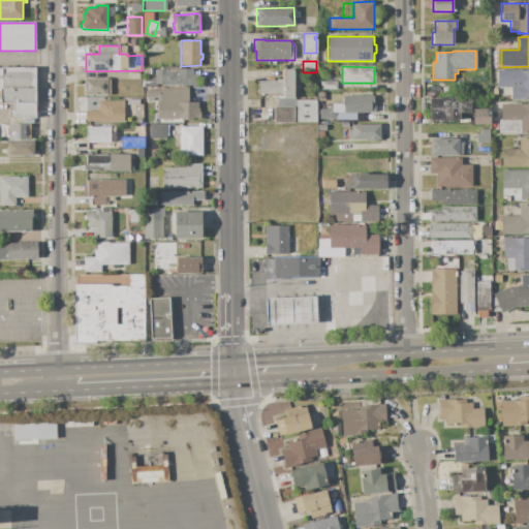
[(35,89),(2,88),(2,68),(35,68),(35,89)]
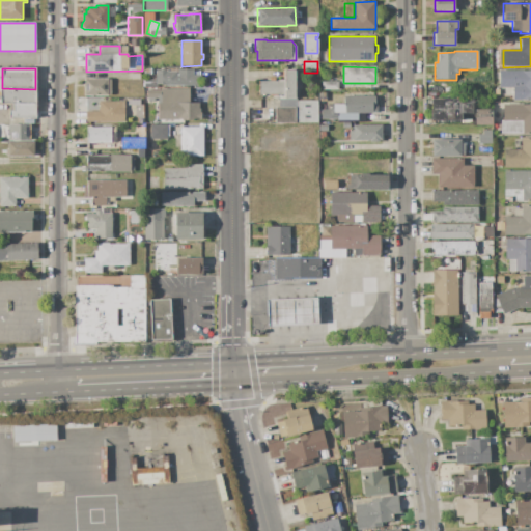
[(284,71),(287,71),(287,68),(295,68),(296,99),(284,99),(284,94),(277,94),(275,96),(271,96),(270,95),(266,95),(264,96),(262,96),(261,95),(258,95),(258,81),(284,81),(284,71)]
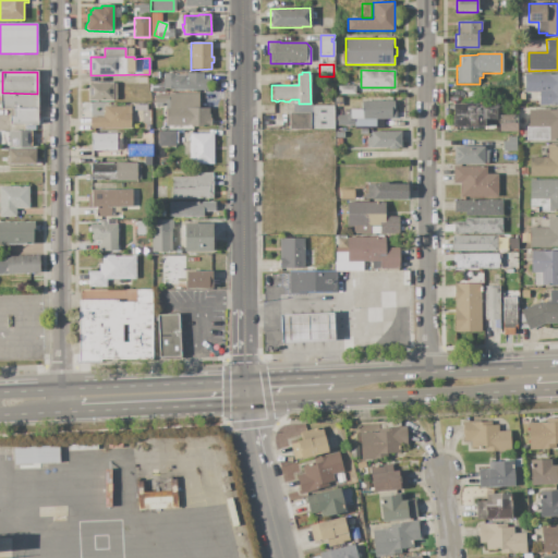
[(173,91),(173,89),(165,89),(165,92),(150,92),(150,83),(164,82),(164,73),(177,73),(177,75),(185,74),(185,73),(186,73),(203,73),(203,79),(210,79),(210,91),(173,91)]
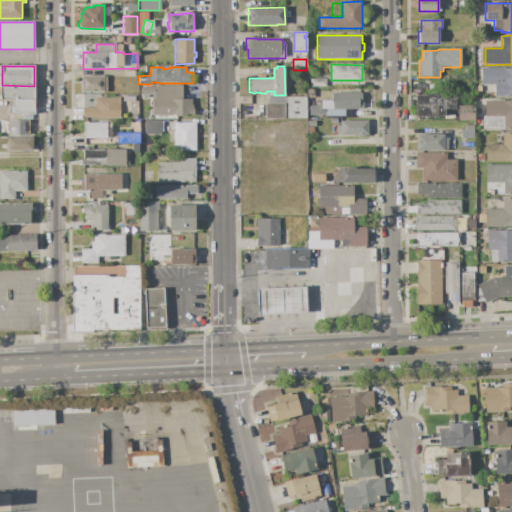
[(481,68),(511,68),(511,97),(494,97),(494,85),(481,85),(481,68)]
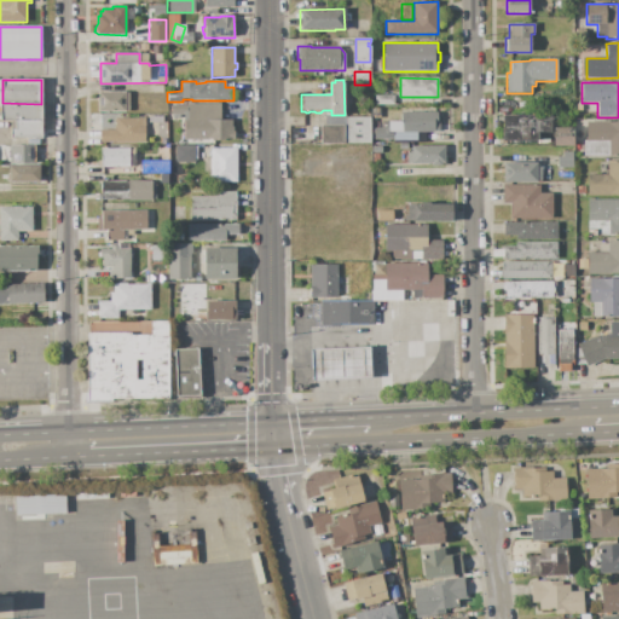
[(98,92),(126,92),(129,92),(129,111),(126,111),(126,113),(98,113),(98,92)]
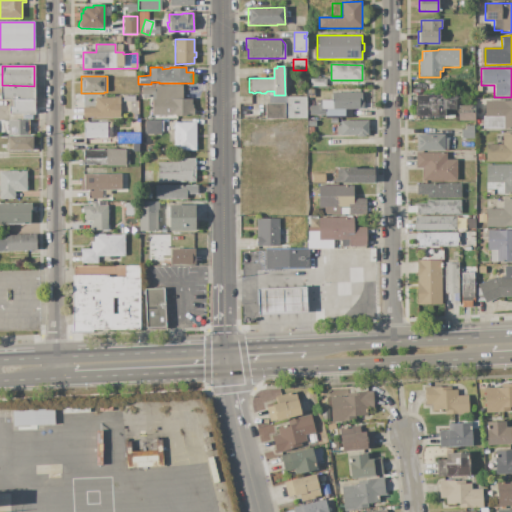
[(310,87),(310,79),(326,79),(326,87),(310,87)]
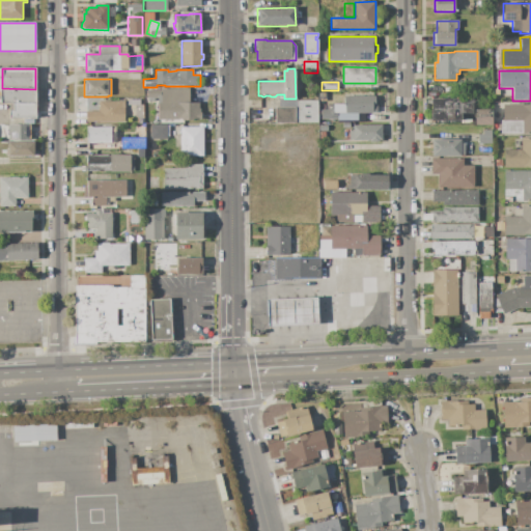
[(12,104),(35,104),(35,89),(2,88),(1,88),(1,89),(1,104),(12,104)]
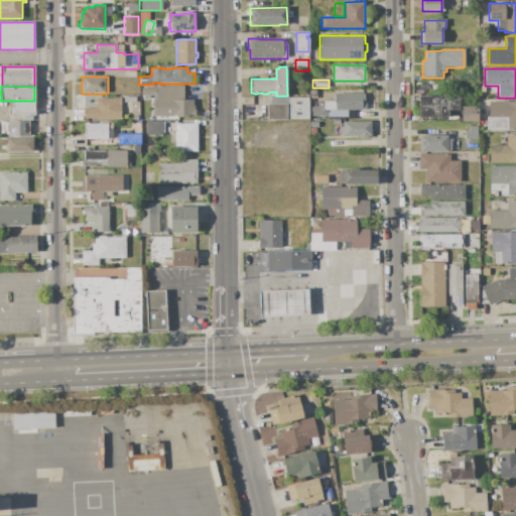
[(153,116),(152,98),(144,99),(144,96),(143,96),(143,88),(155,88),(155,87),(183,87),(183,100),(194,100),(194,116),(153,116)]
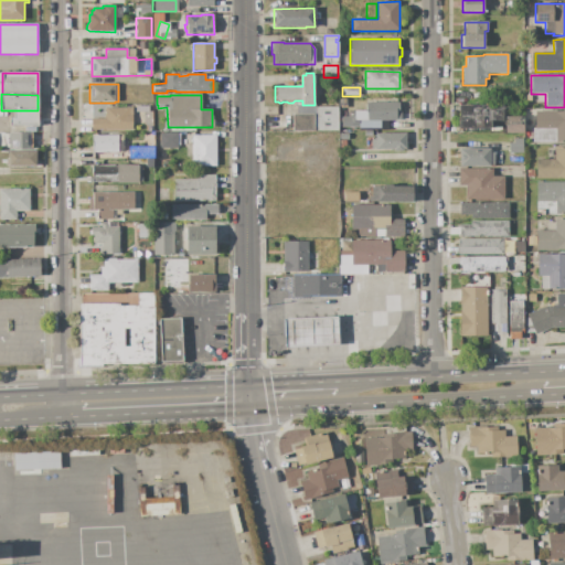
[(365,103),(400,103),(400,112),(402,112),(402,119),(396,119),(396,120),(373,120),(354,120),(354,117),(354,112),(365,112),(365,103)]
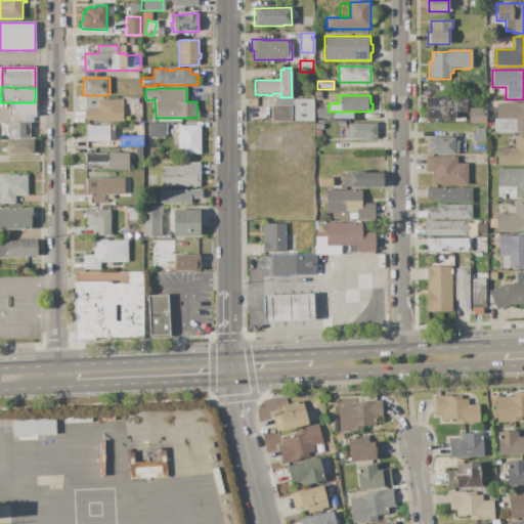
[(425,98),(467,98),(467,112),(455,112),(455,119),(425,119),(425,98)]
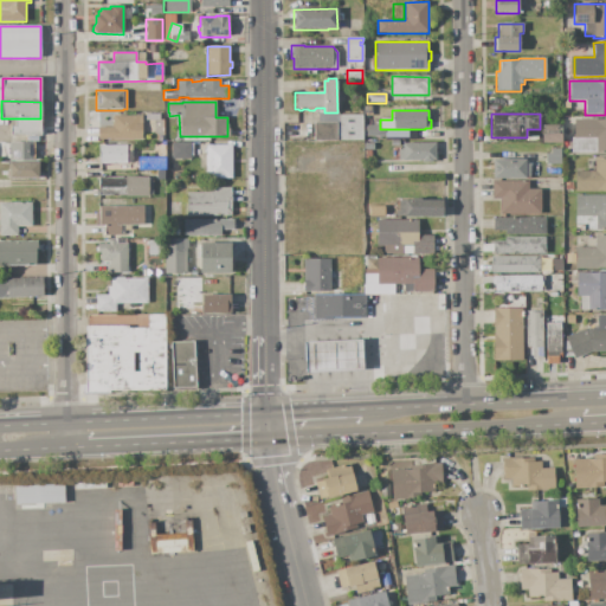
[(98,141),(98,127),(111,127),(111,124),(113,124),(113,116),(142,115),(142,140),(98,141)]
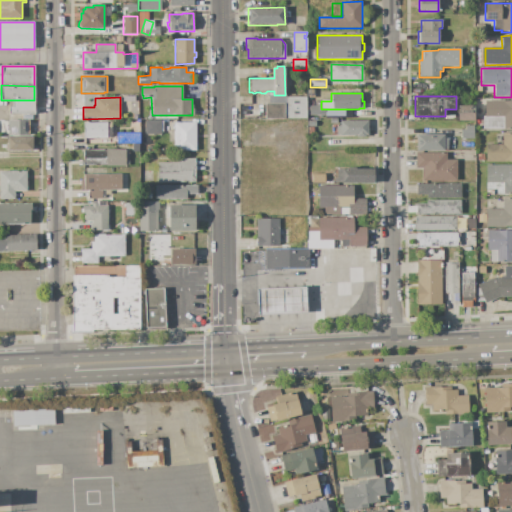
[(265,119),(265,104),(269,104),(269,97),(306,97),(306,119),(265,119)]
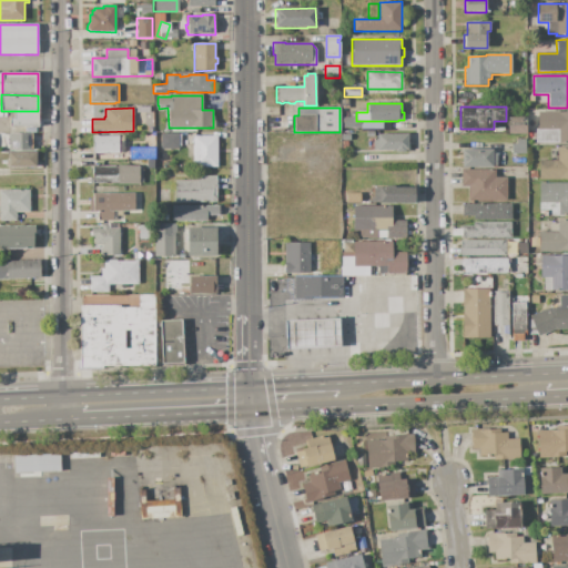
[(10,128),(10,120),(13,120),(13,111),(38,111),(38,128),(10,128)]
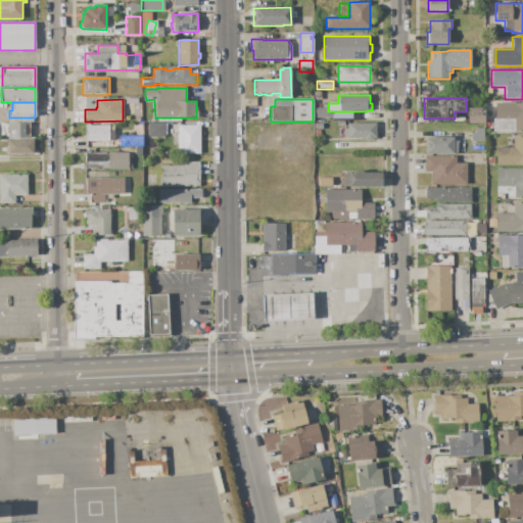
[(495,103),(522,103),(522,131),(494,131),(495,103)]
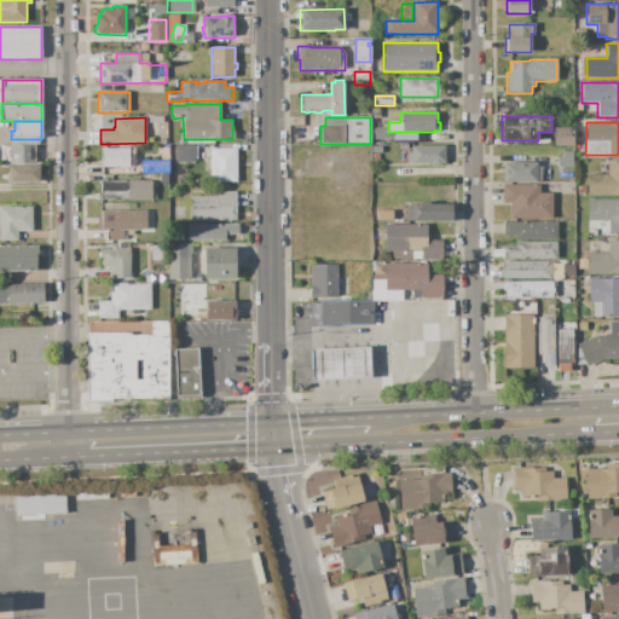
[(553,138),(553,128),(572,127),(573,137),(553,138)]
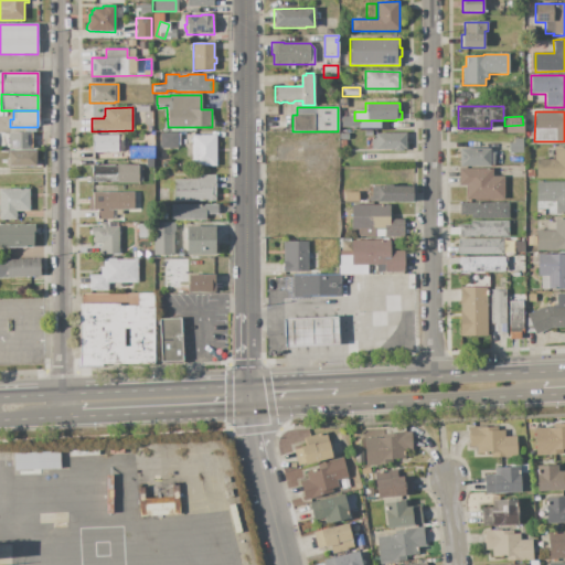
[(373,120),(373,130),(359,130),(359,128),(341,128),(341,117),(354,117),(354,120),(373,120)]
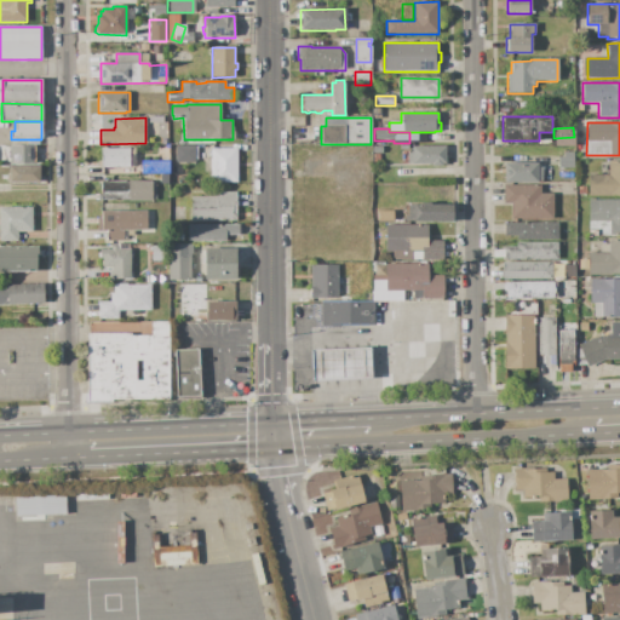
[(555,147),(554,138),(574,137),(574,145),(555,147)]
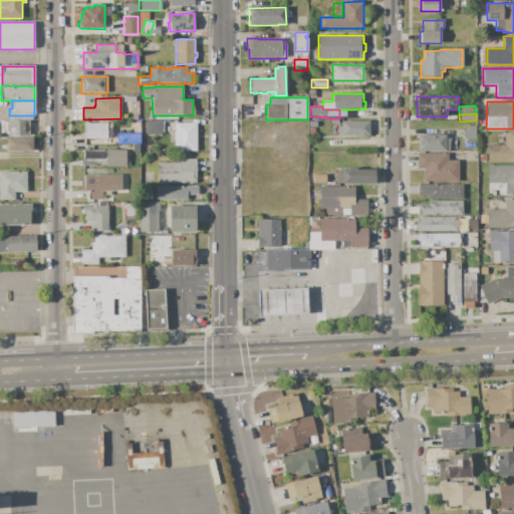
[(4,121),(8,121),(8,120),(29,120),(29,127),(34,127),(34,133),(29,133),(29,137),(8,137),(8,130),(4,130),(4,121)]
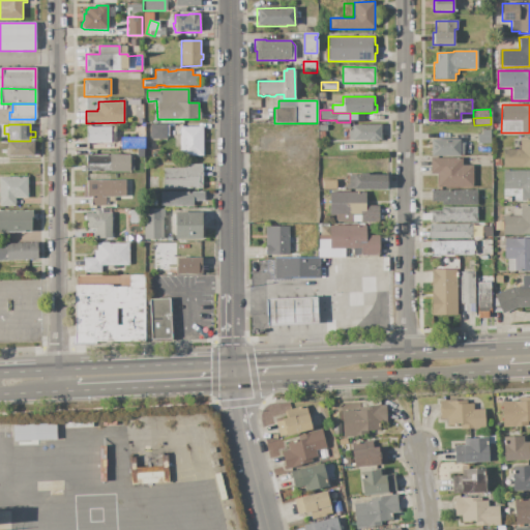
[(150,124),(167,124),(167,140),(150,140),(150,124)]
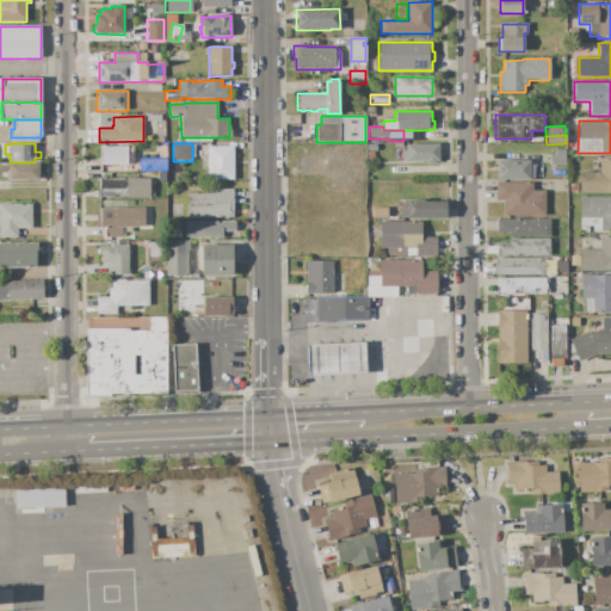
[(406,144),(439,144),(439,161),(434,161),(434,164),(425,164),(425,161),(402,161),(401,152),(406,152),(406,144)]
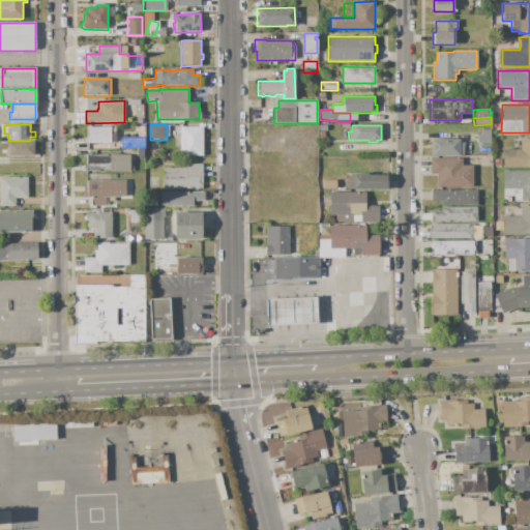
[(86,127),(115,126),(115,143),(87,143),(86,127)]
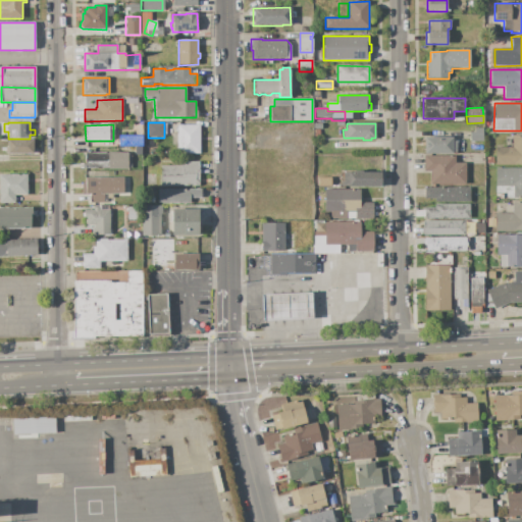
[(177,125),(200,125),(200,154),(177,154),(177,125)]
